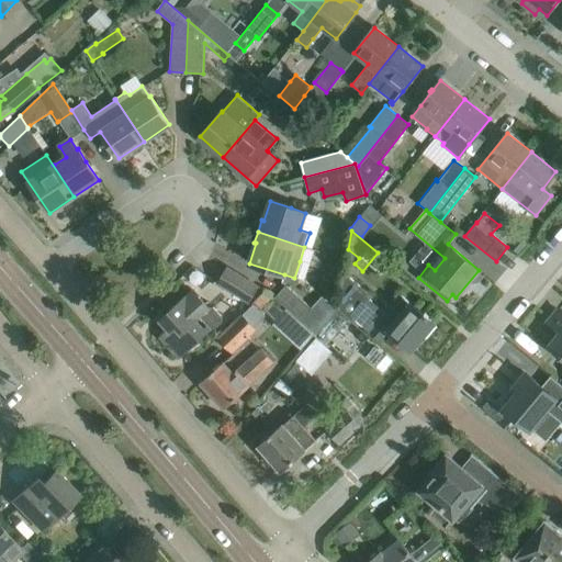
[(227,268),(217,284),(248,303),(258,287),(227,268)]
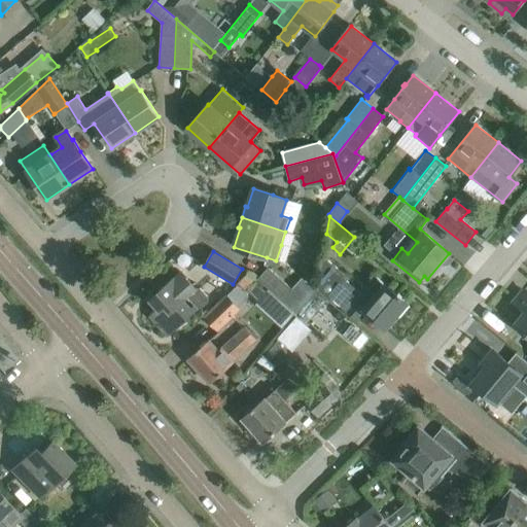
[(317,291),(316,293),(325,300),(326,299),(329,301),(330,300),(352,317),(360,307),(386,328),(407,303),(400,297),(402,295),(398,292),(397,294),(385,285),(374,275),(359,292),(346,281),(349,278),(322,255),(317,291)]
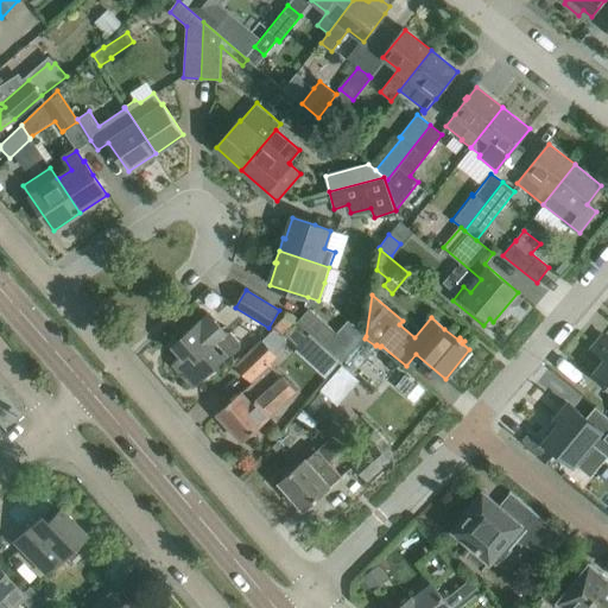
[(337,334),(309,309),(297,322),(341,362),(354,347),(339,333),(337,334)]
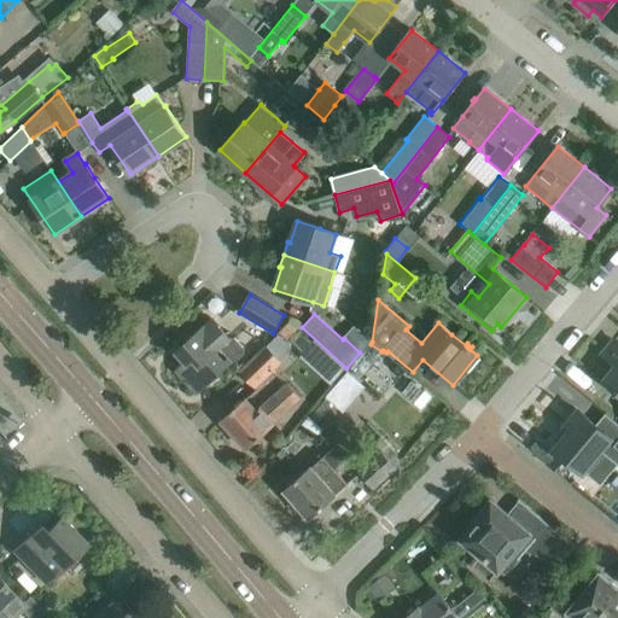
[(196,392),(233,360),(235,360),(243,354),(243,347),(234,338),(229,338),(213,320),(178,351),(187,362),(176,371),(196,392)]
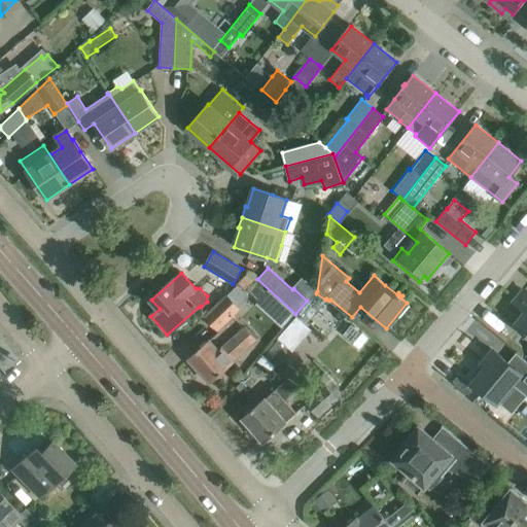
[(246,295),(238,286),(206,317),(217,329),(239,308),(236,305),(246,295)]
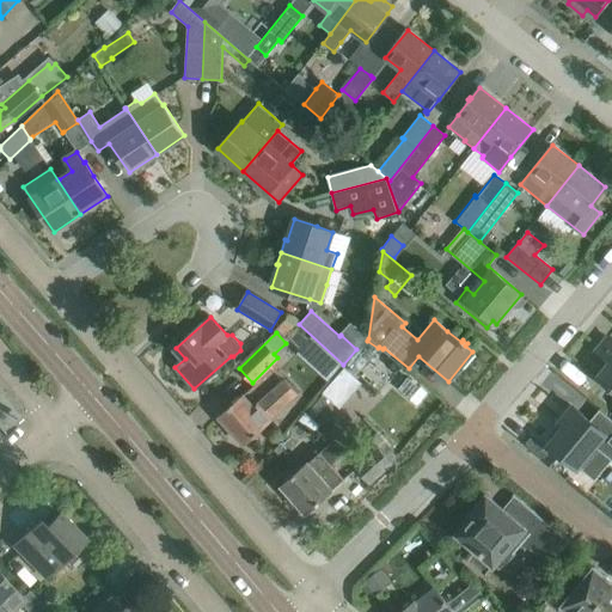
[(611,341),(607,337),(597,352),(611,362),(598,378),(611,389),(611,341)]
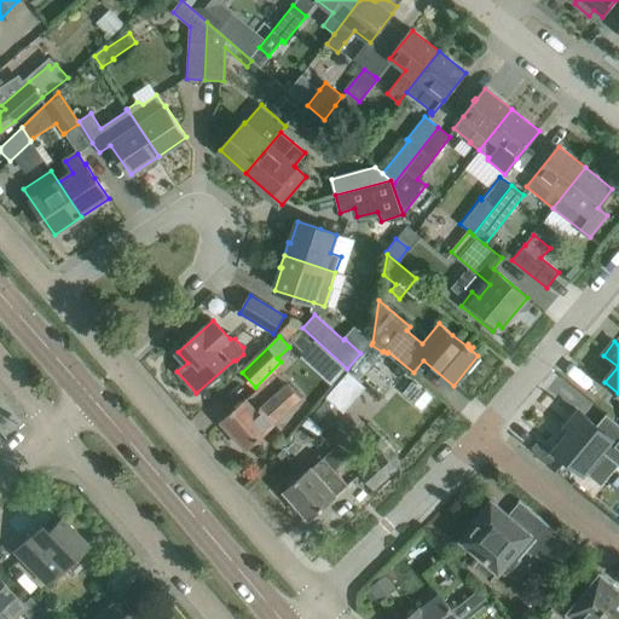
[(255,414),(244,400),(221,421),(247,450),(275,426),(272,424),(301,399),(288,385),(255,414)]
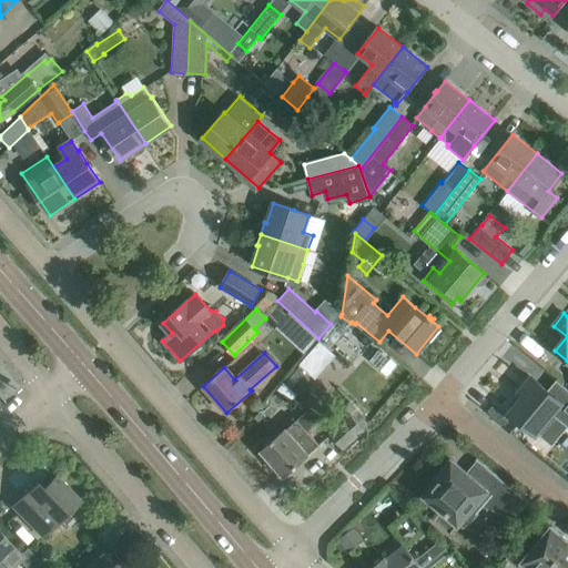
[(517,399),(509,408),(511,411),(510,412),(509,414),(535,435),(551,414),(567,427),(567,389),(556,381),(547,391),(531,377),(519,392),(520,393),(525,396),(520,401),(517,399)]
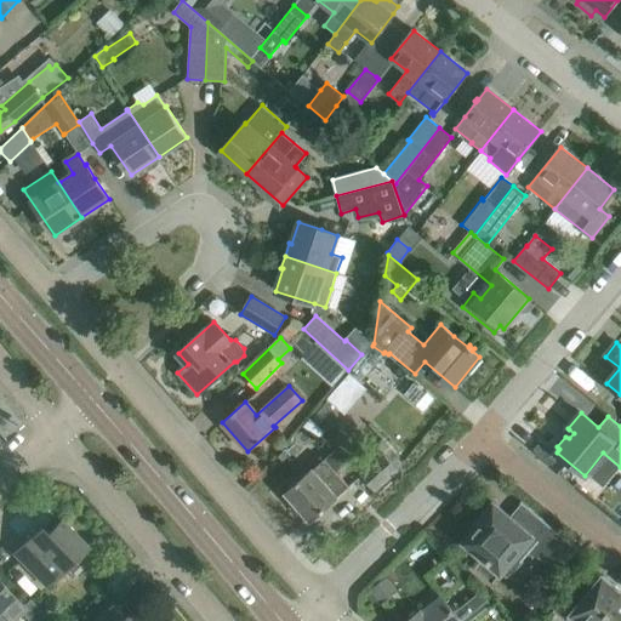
[(383,456),(362,476),(374,490),(397,469),(392,465),(399,459),(382,439),(375,446),(383,456)]
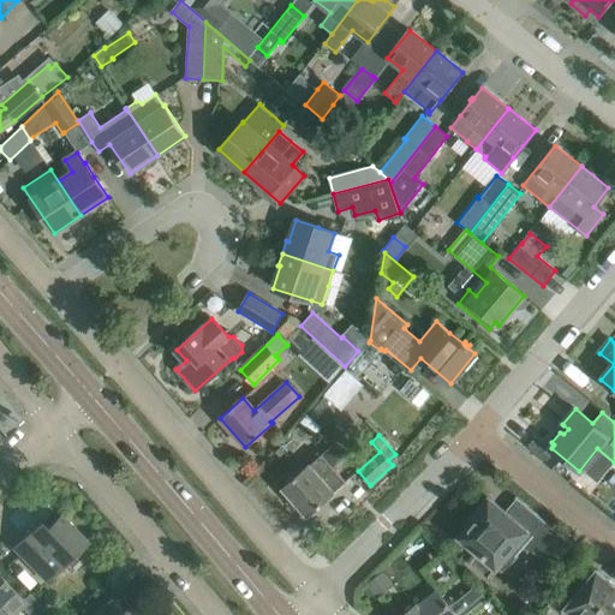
[(338,440),(321,455),(310,465),(309,464),(282,488),(308,517),(346,483),(333,469),(350,453),(338,440)]
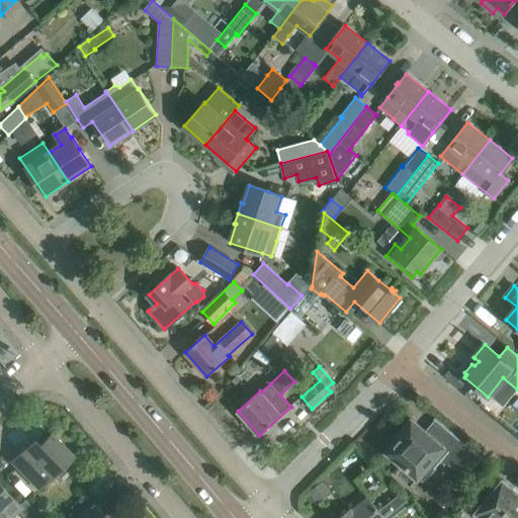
[(491,409),(517,427),(517,408),(500,396),(491,409)]
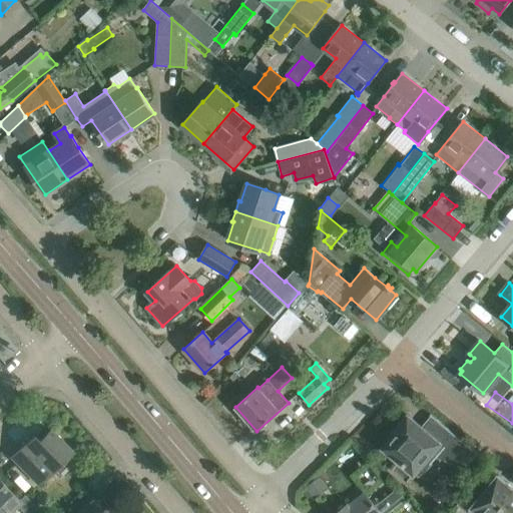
[(430,415),(431,416),(422,428),(408,416),(400,425),(400,424),(381,446),(391,455),(391,454),(419,478),(436,457),(464,467),(463,468),(464,469),(477,453),(430,414),(430,415)]
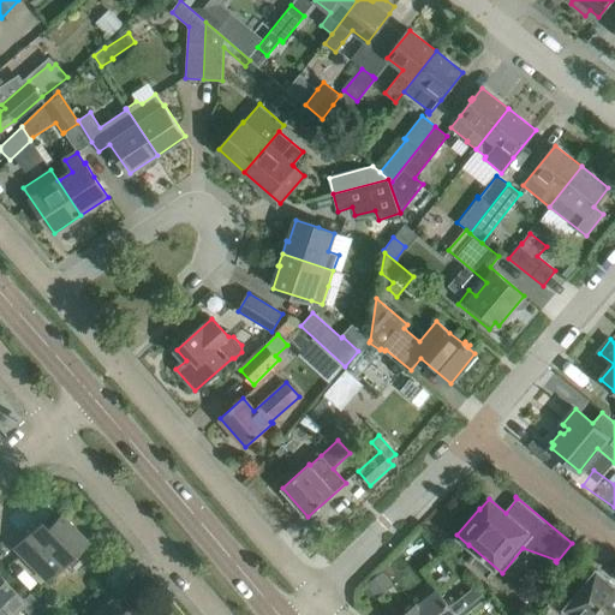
[(66,550),(71,555),(85,542),(59,515),(46,529),(40,523),(15,548),(33,567),(47,553),(57,561),(66,550)]
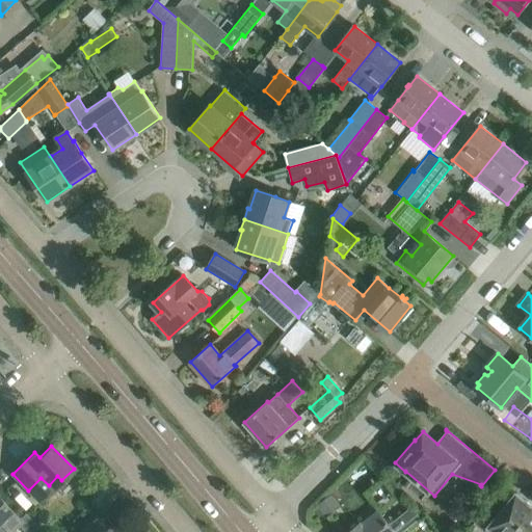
[(482,531),(485,531),(490,528),(495,531),(514,531),(531,511),(531,506),(516,494),(502,510),(493,502),(473,524),(482,531)]
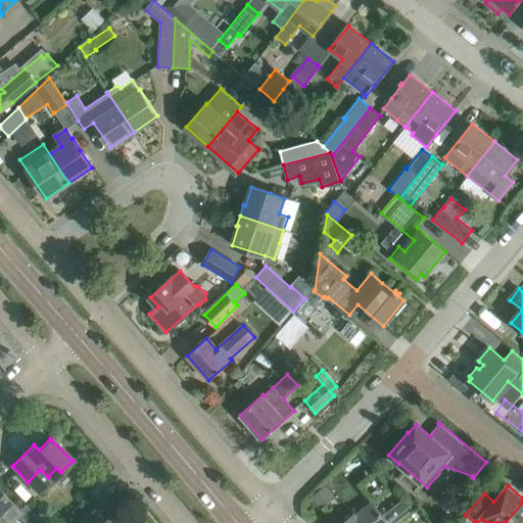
[(0,522),(4,522),(7,521),(9,522),(20,512),(0,490),(0,522)]
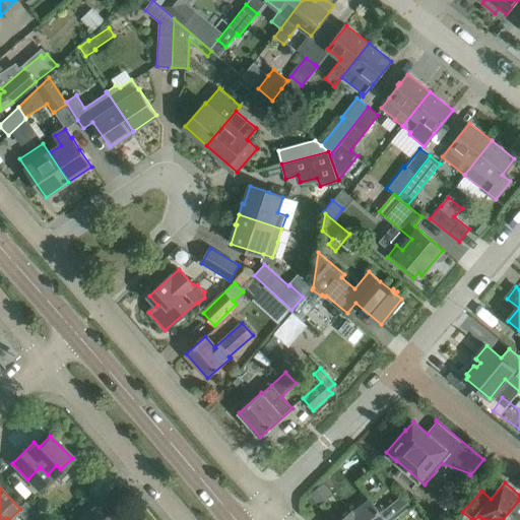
[(338,519),(385,519),(370,500),(352,513),(351,511),(338,519)]
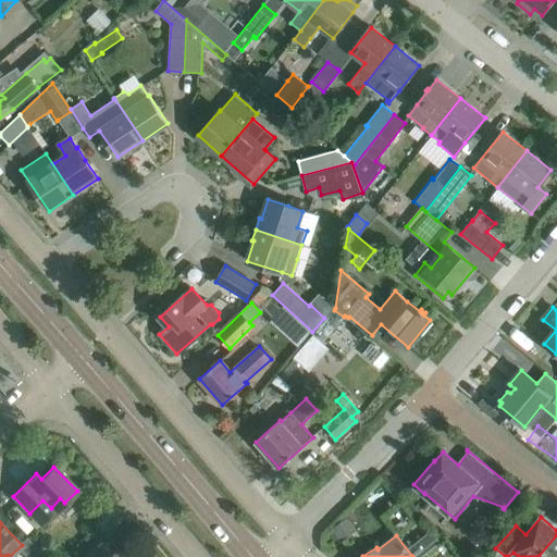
[(556,556),(556,535),(539,556),(556,556)]
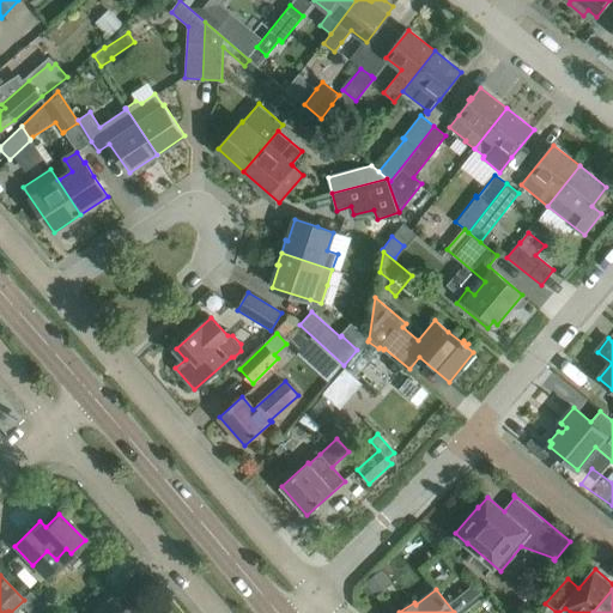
[(122,608),(113,596),(91,612),(127,612),(123,608),(122,608)]
